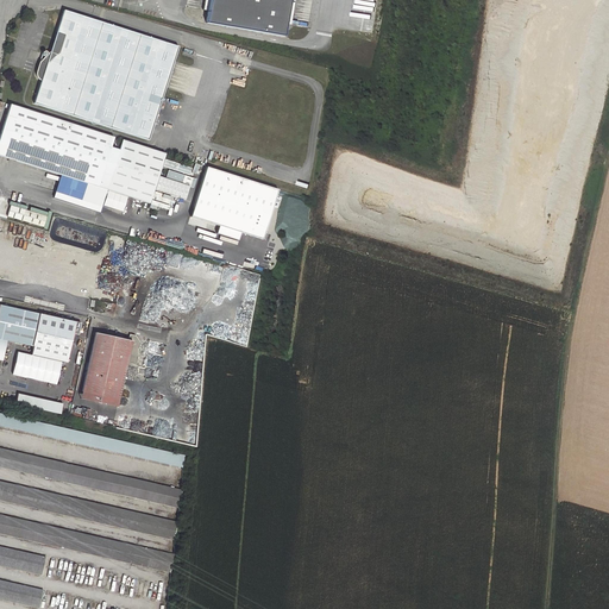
[(212,0),(208,25),(287,39),(289,26),(293,5),(293,4),(293,0),(212,0)]
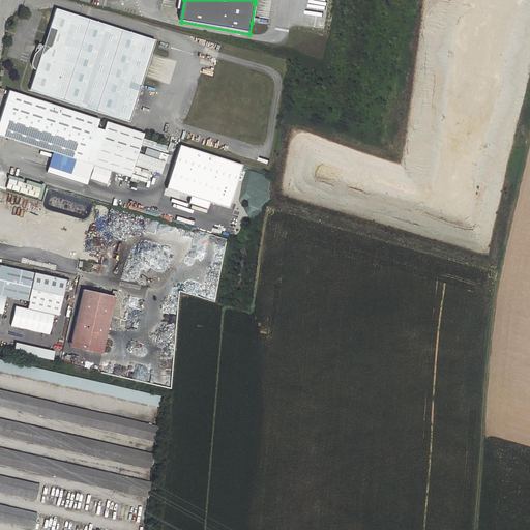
[(58,10),(46,50),(38,71),(32,91),(130,122),(156,41),(58,10)]
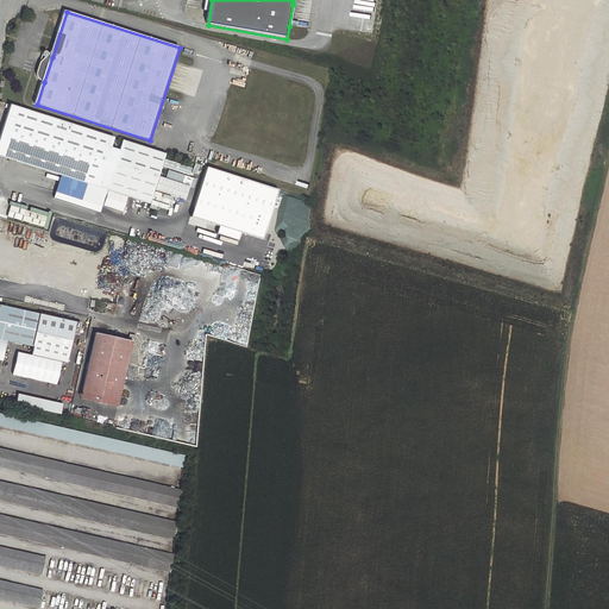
[(44,82),(52,57),(44,54),(38,74),(38,75),(39,77),(41,79),(43,80),(44,82)]
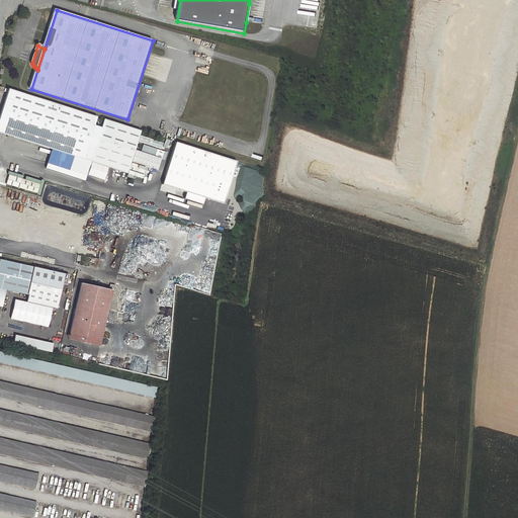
[(73,155),(86,159),(86,157),(93,159),(93,162),(130,173),(143,131),(11,89),(0,122),(0,132),(61,152),(73,155)]
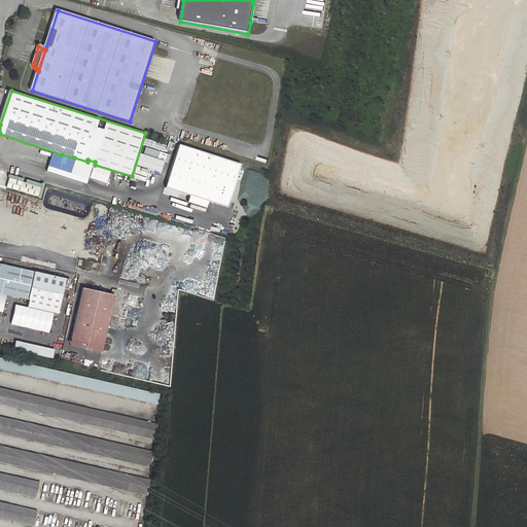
[(180,144),(166,187),(229,207),(242,164),(180,144)]
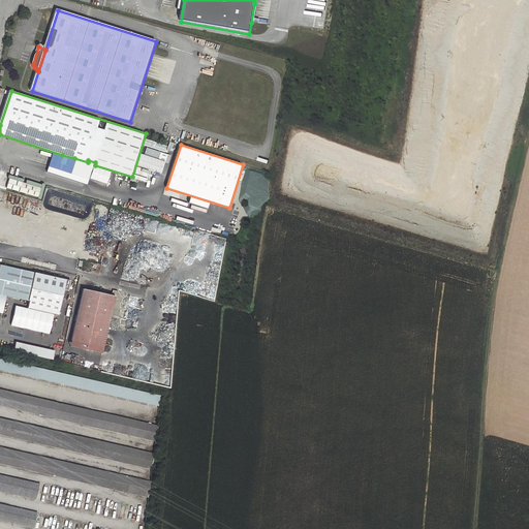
[(74,158),(62,155),(58,168),(70,173),(74,158)]
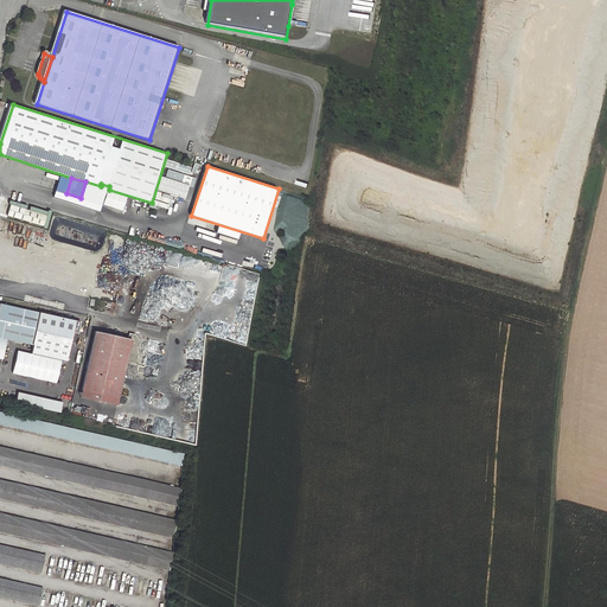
[(49,212),(13,202),(10,212),(45,223),(49,212)]
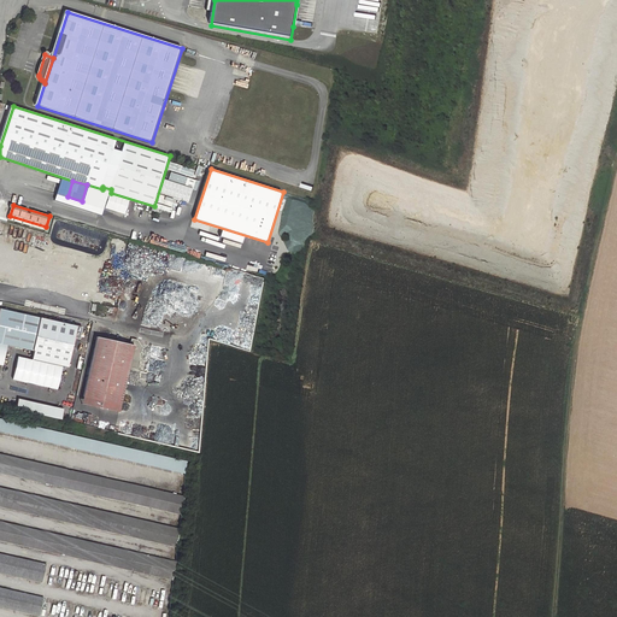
[(0,364),(4,365),(9,346),(35,352),(33,359),(64,366),(70,368),(76,340),(82,341),(84,328),(1,310),(0,312),(0,364)]
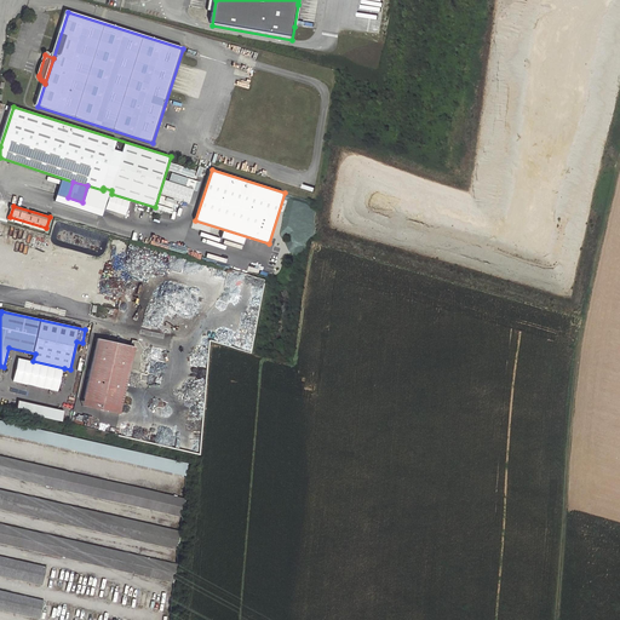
[(98,338),(85,397),(122,407),(131,368),(139,369),(144,350),(139,342),(133,340),(132,346),(98,338)]
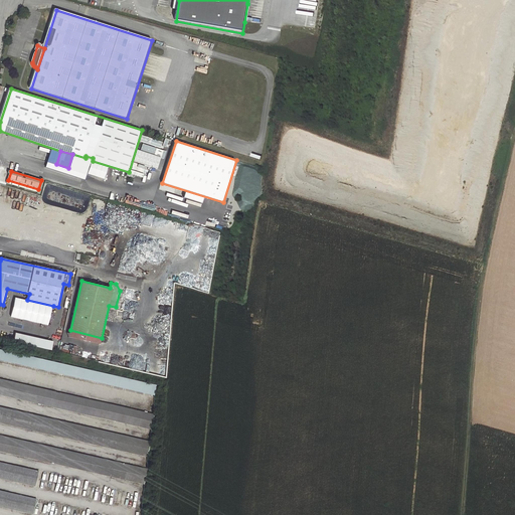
[(53,306),(27,300),(16,298),(11,317),(48,326),(53,306)]
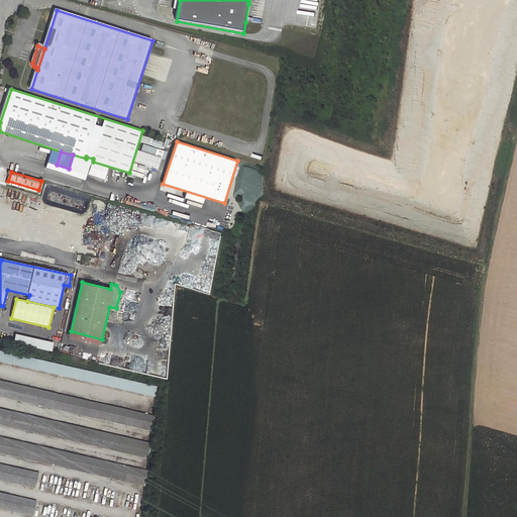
[(102,339),(71,331),(69,338),(101,345),(102,339)]
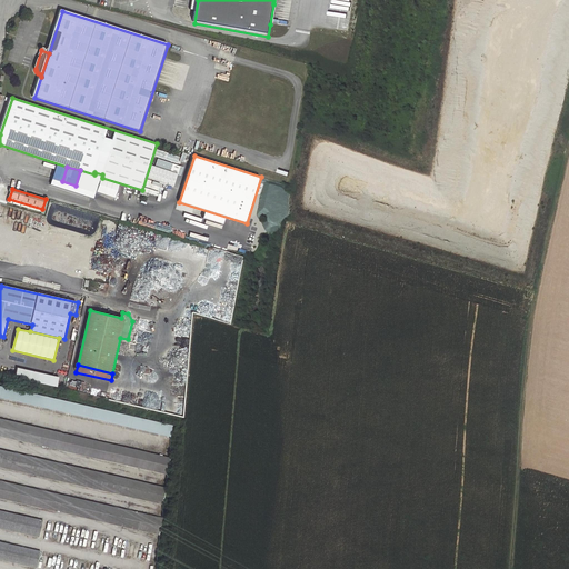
[(60,377),(18,368),(16,378),(58,387),(60,377)]
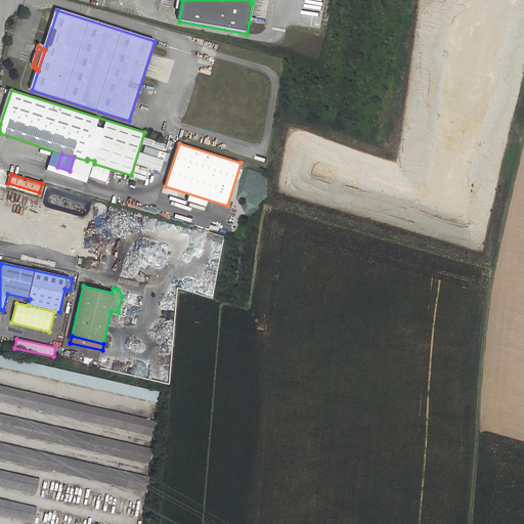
[(160,391),(0,354),(0,365),(158,402),(160,391)]
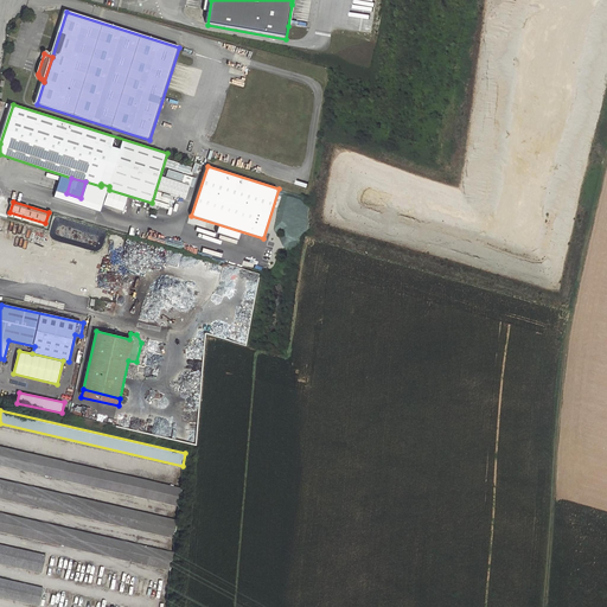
[(181,489),(0,446),(0,464),(178,505),(181,489)]
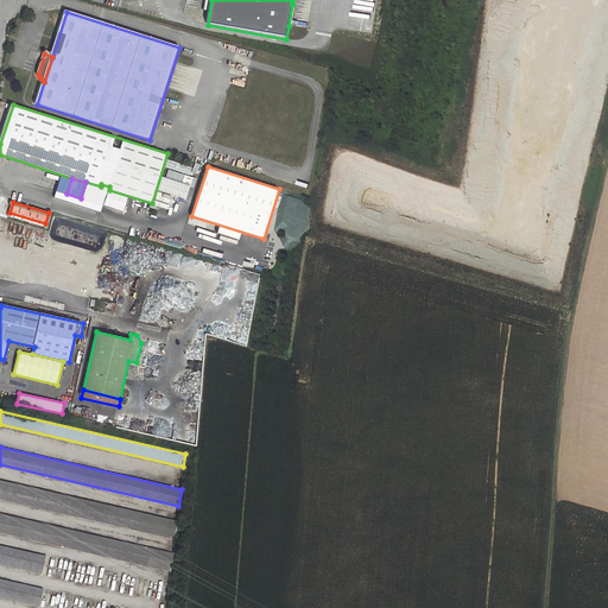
[(177,519),(0,479),(0,499),(172,539),(177,519)]
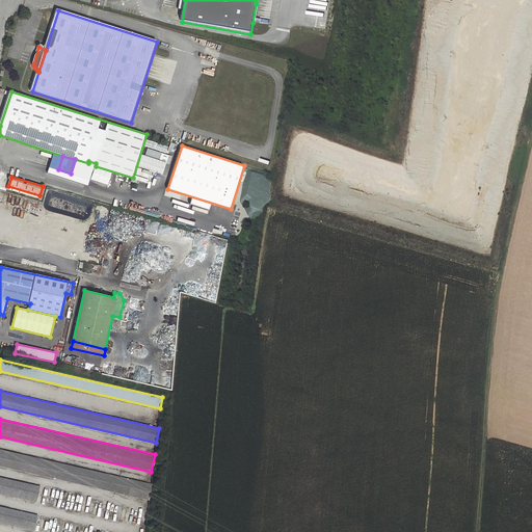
[(154,482),(0,446),(0,466),(149,501),(154,482)]
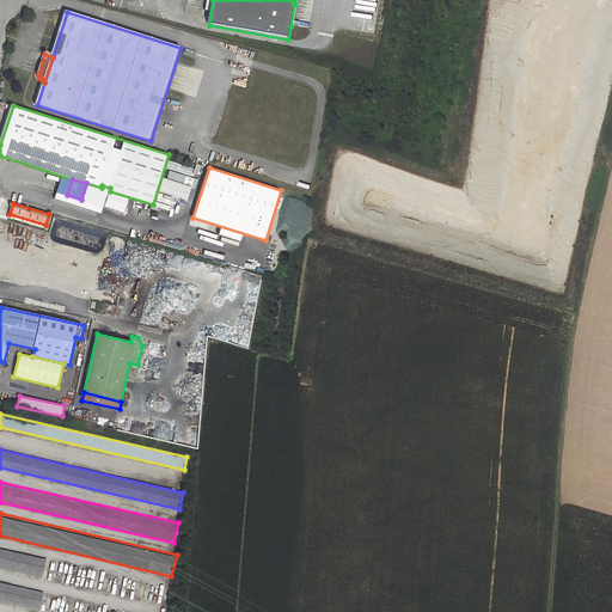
[(47,558),(0,548),(0,568),(42,577),(47,558)]
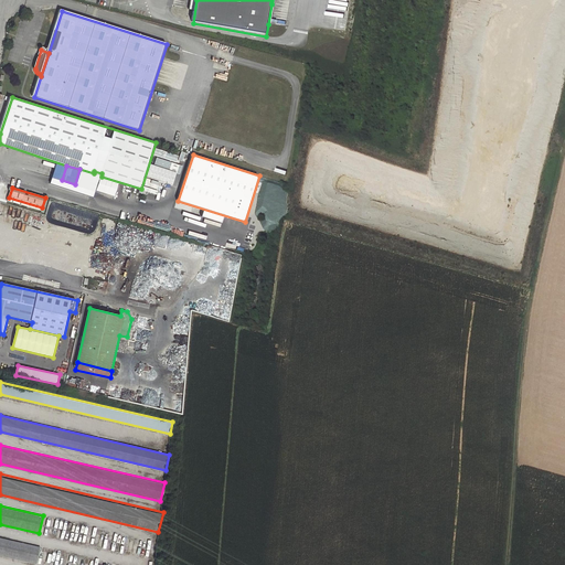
[(42,545),(0,534),(0,555),(38,564),(42,545)]
